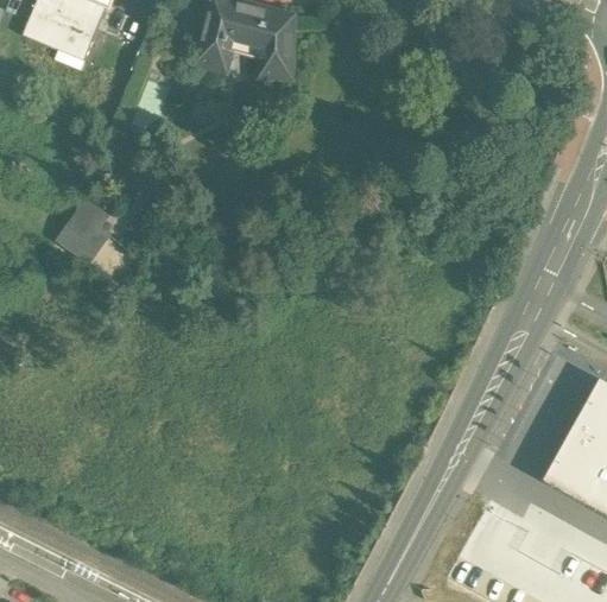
[(37,0),(23,35),(83,58),(107,0),(37,0)]
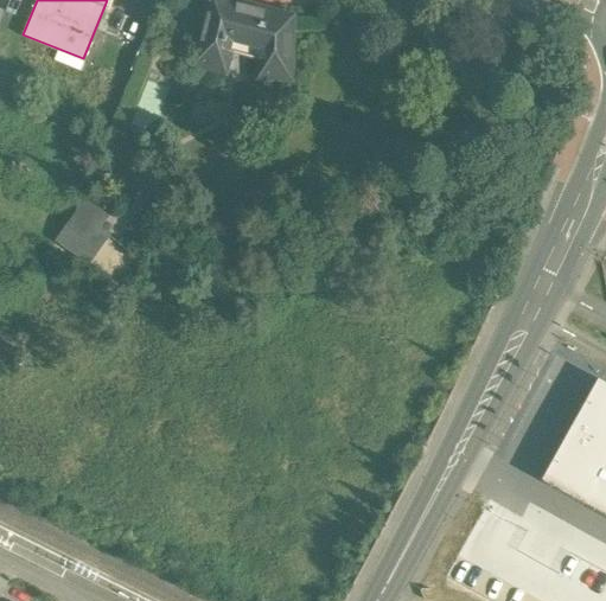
[(291,16),(234,0),(210,0),(195,57),(217,65),(225,36),(259,44),(259,71),(289,72),(291,16)]
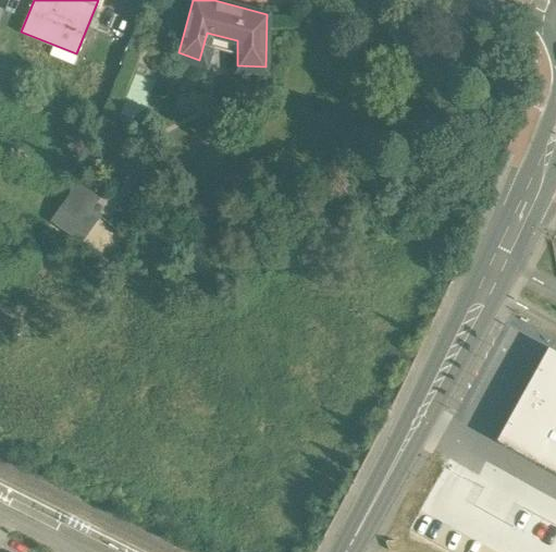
[(52,217),(85,240),(103,212),(95,207),(102,196),(78,179),(74,186),(52,217)]
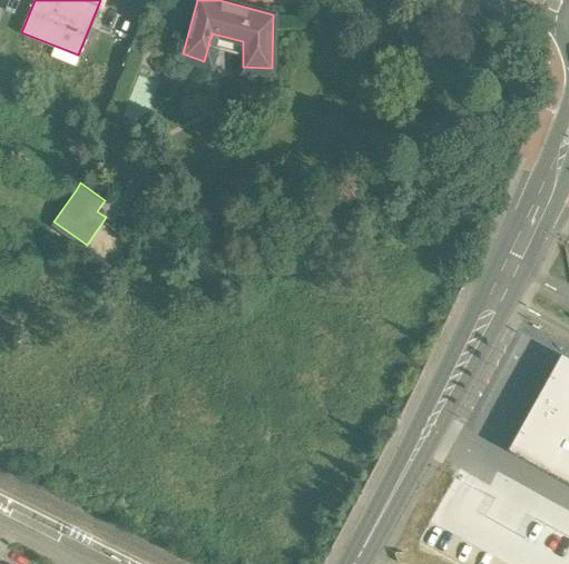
[(135,219),(127,213),(116,225),(125,233),(135,219)]
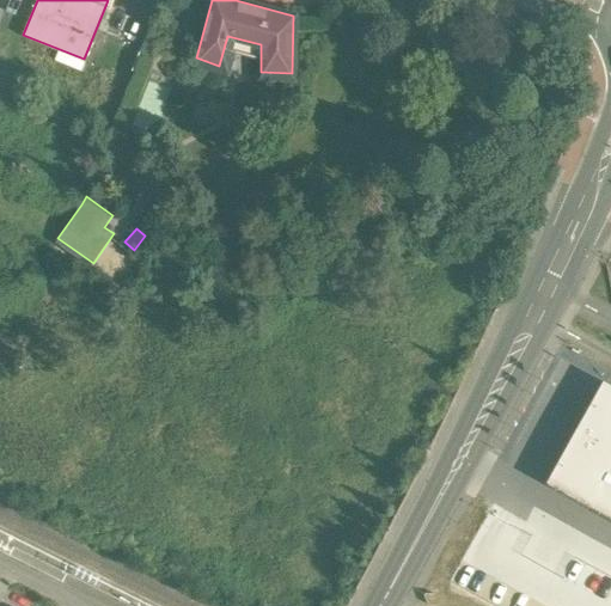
[(545,482),(610,518),(610,386),(603,381),(545,482)]
